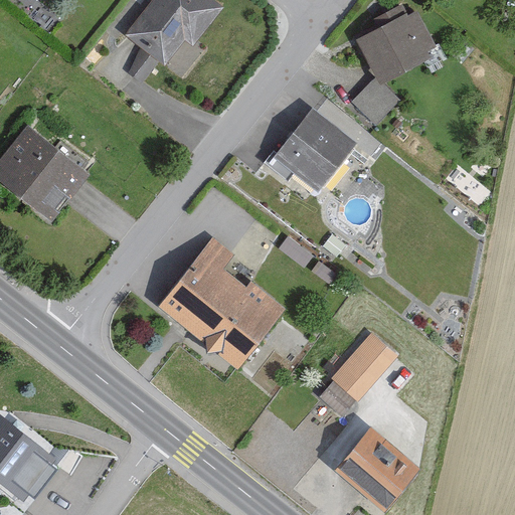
[(217,9),(205,0),(146,0),(118,35),(138,51),(123,71),(140,86),(157,64),(167,71),(217,9)]
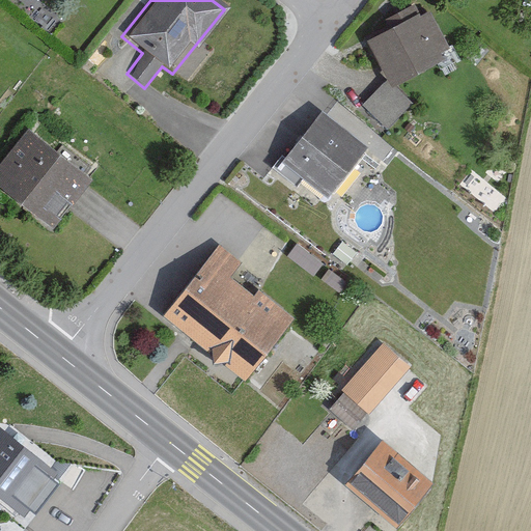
[(448,49),(429,16),(424,19),(416,4),(381,24),(385,33),(369,42),(393,85),(440,60),(437,55),(448,49)]
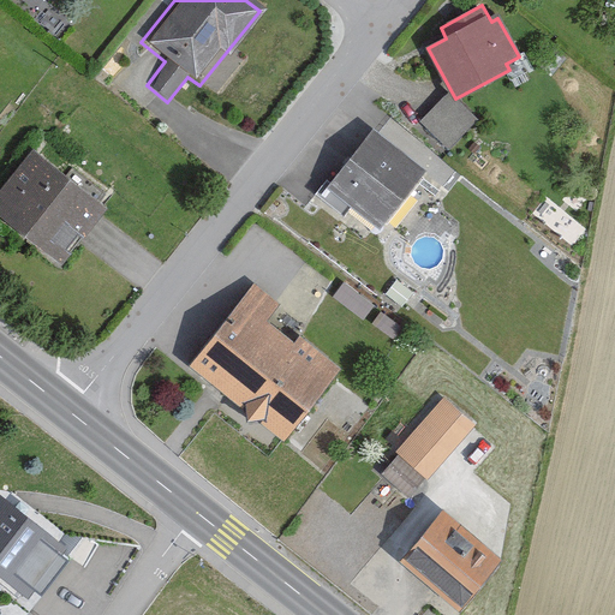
[(476,120),(448,94),(422,121),(448,148),(476,120)]
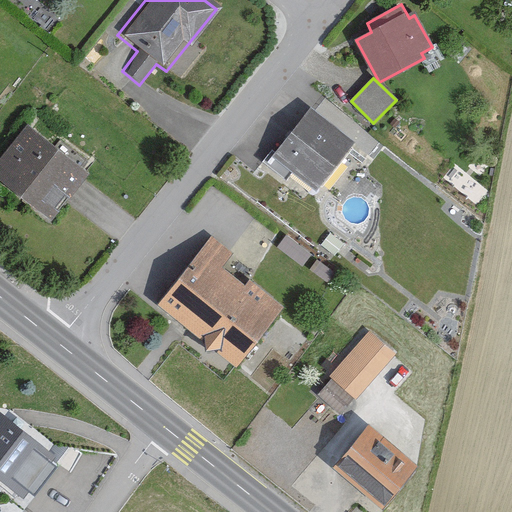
[(355,144),(311,110),(273,158),(317,192),(355,144)]
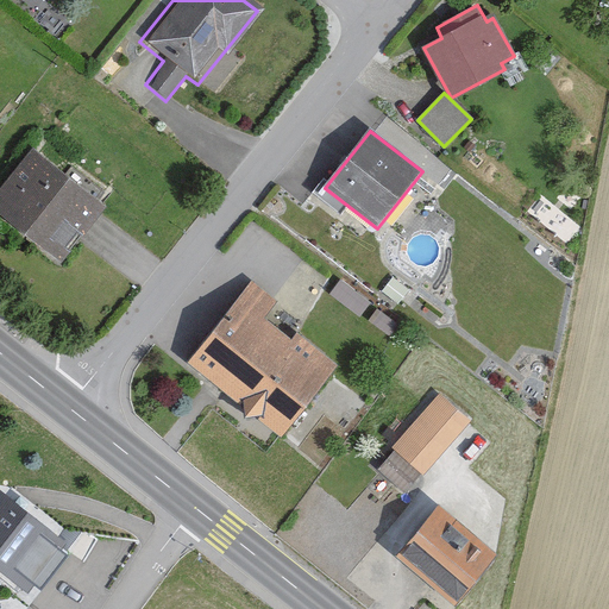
[(104,208),(31,152),(0,190),(0,217),(61,264),(104,208)]
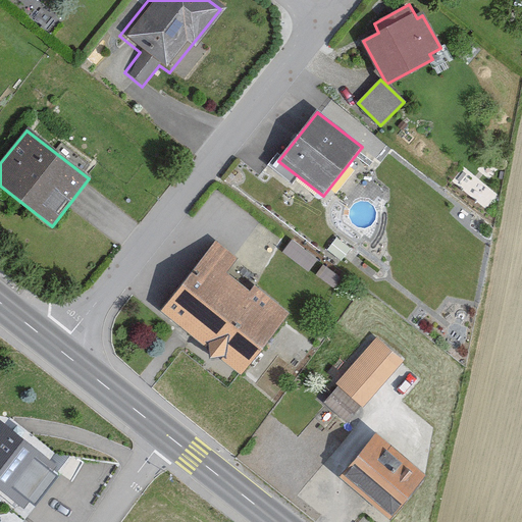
[(236,259),(214,243),(160,311),(242,375),(290,315),(253,286),(248,293),(224,273),(236,259)]
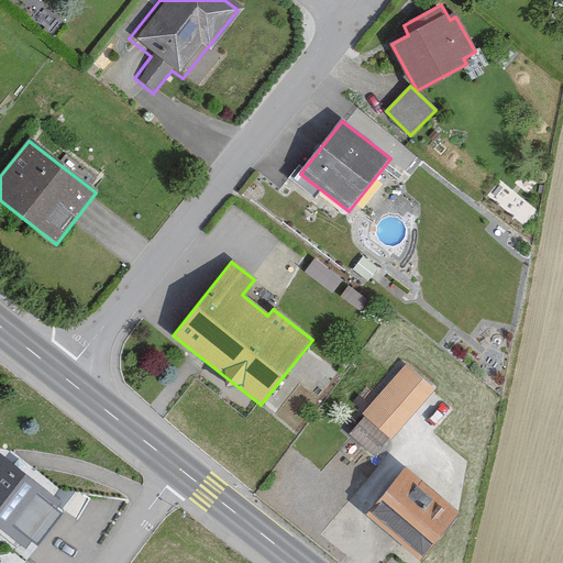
[(339,283),(309,262),(301,274),(331,295),(339,283)]
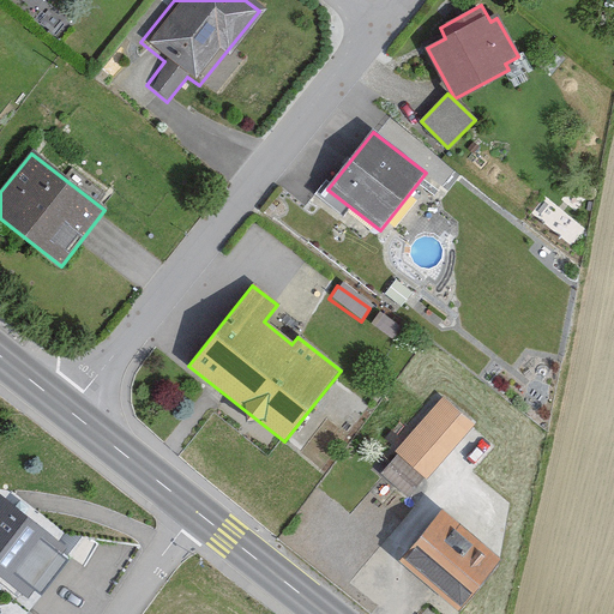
[(463,427),(435,402),(391,452),(419,477),(463,427)]
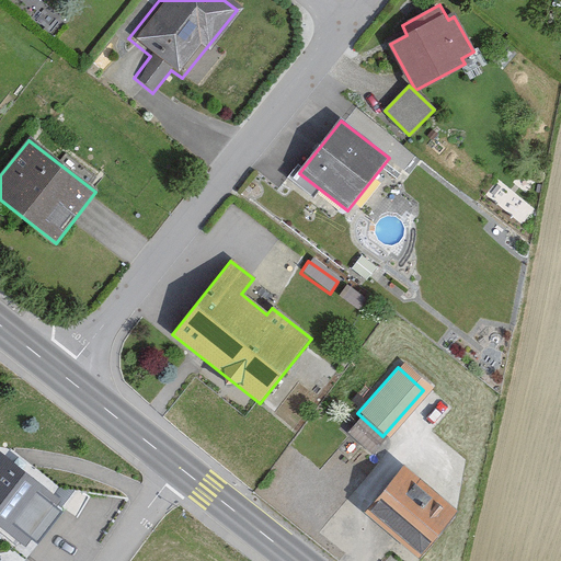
[(378,439),(354,421),(343,434),(367,453),(378,439)]
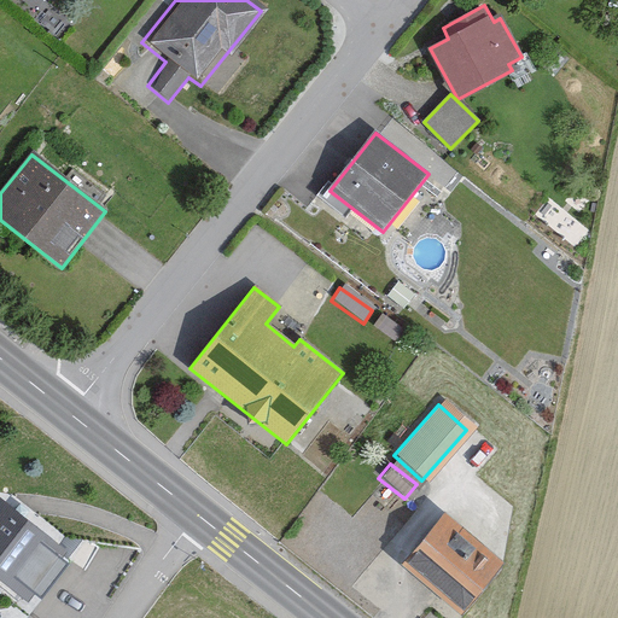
[(51,551),(0,511),(0,584),(15,595),(51,551)]
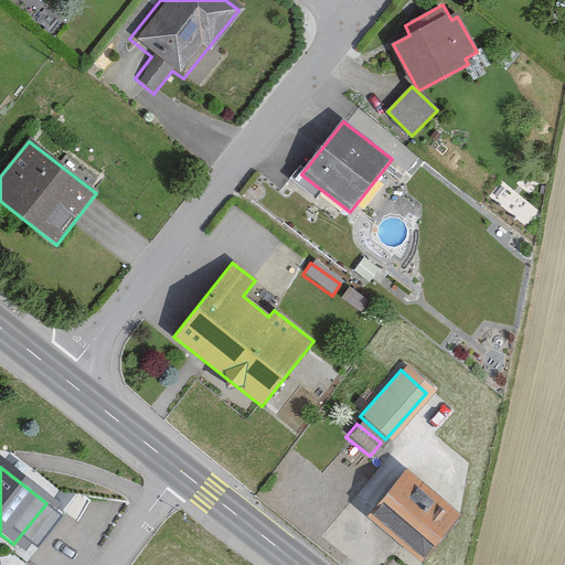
[(449,516),(392,469),(360,508),(417,555),(449,516)]
